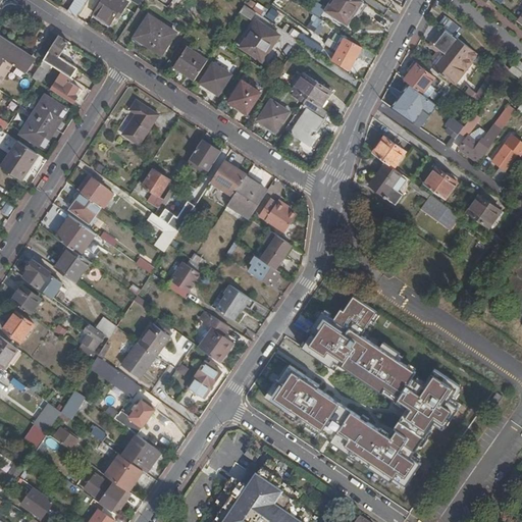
[(90,0),(77,0),(69,12),(77,18),(90,0)]
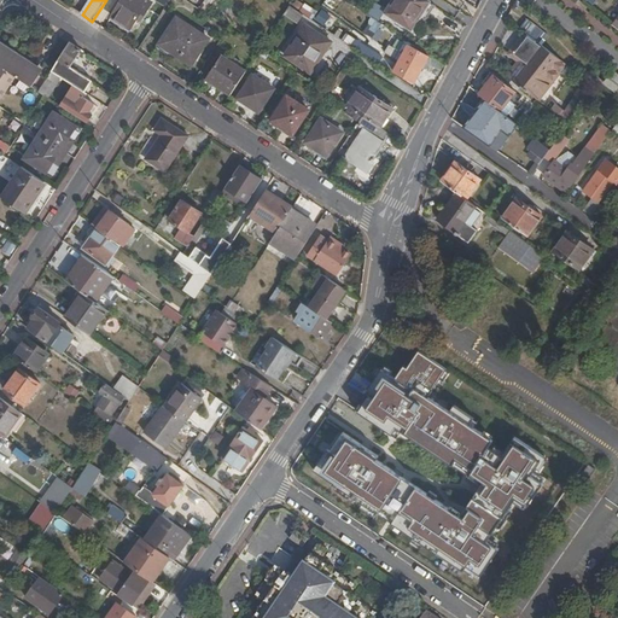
[(140,22),(152,4),(145,0),(123,0),(112,17),(132,29),(138,21),(140,22)]
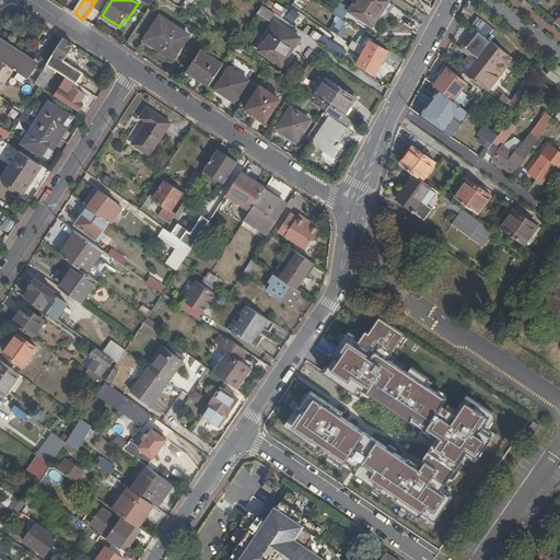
[(386,0),(359,0),(351,13),(373,27),(377,20),(384,24),(396,6),(386,0)]
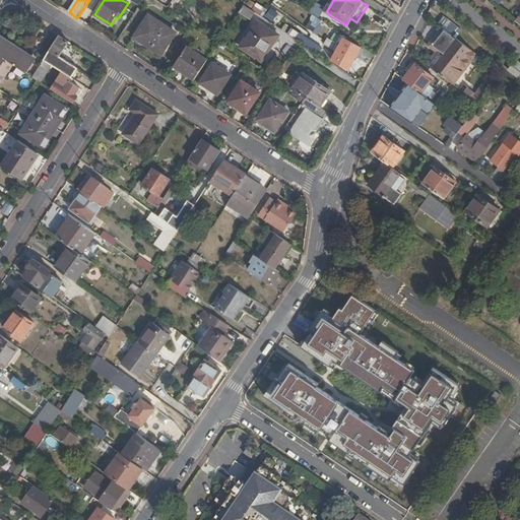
[(319,17),(325,9),(317,4),(312,12),(319,17)]
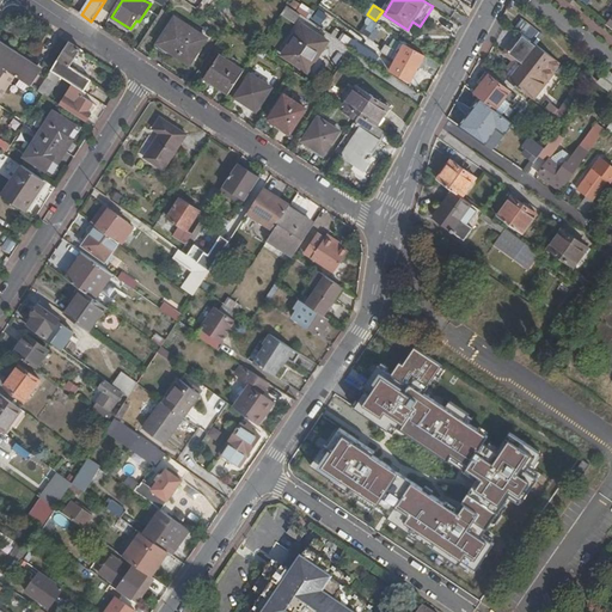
[(301,14),(288,6),(282,14),(295,24),(301,14)]
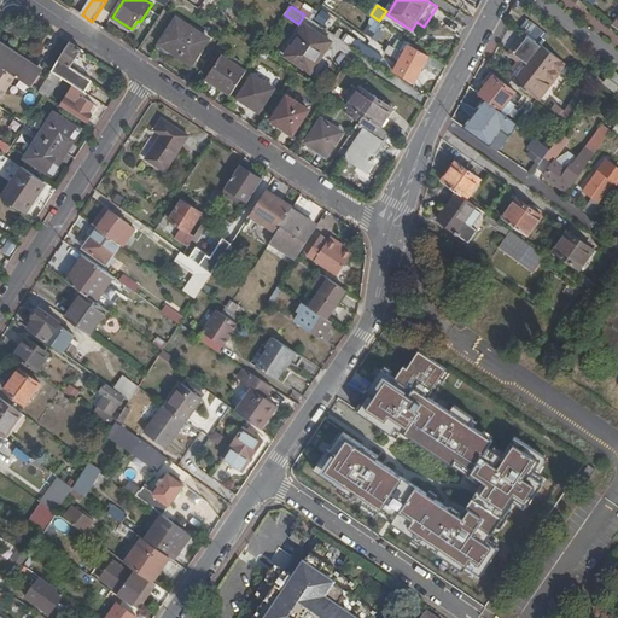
[(326,27),(333,16),(322,9),(315,21),(326,27)]
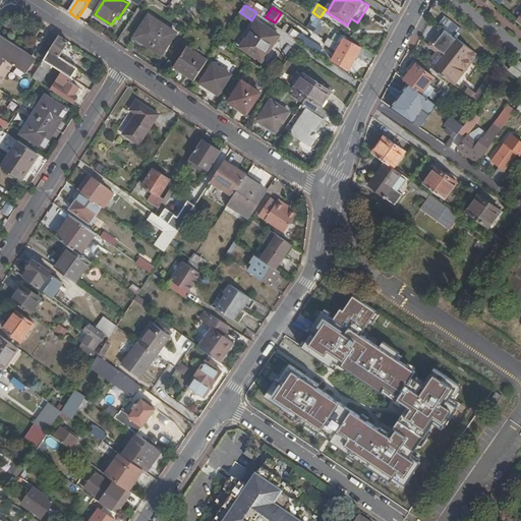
[(162,55),(175,35),(149,16),(133,40),(142,46),(145,43),(162,55)]
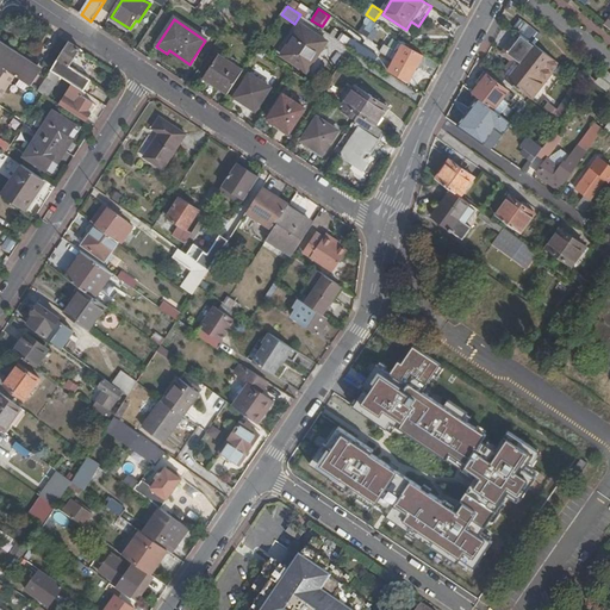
[(303,25),(284,55),(305,68),(319,49),(322,50),(328,42),(303,25)]
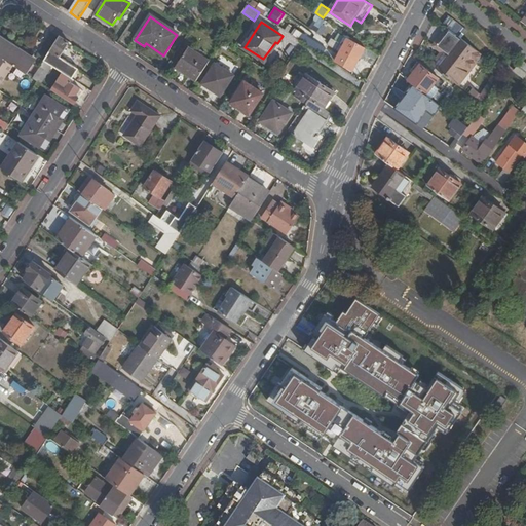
[(459,22),(453,27),(461,36),(467,32),(459,22)]
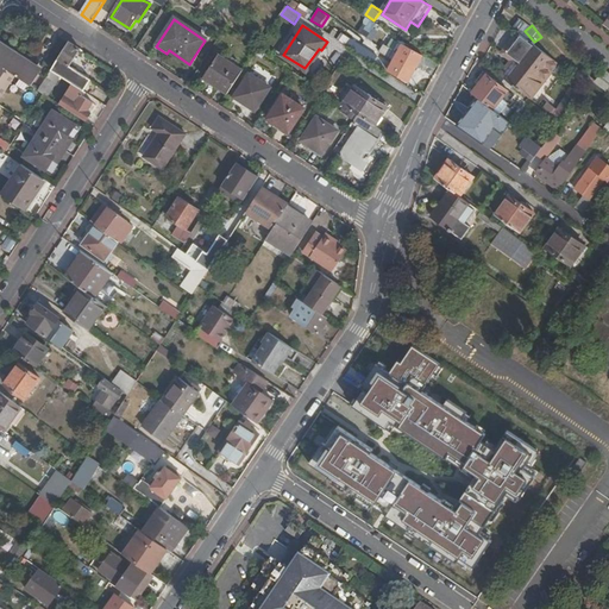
[(519,63),(522,66),(509,82),(532,100),(560,66),(523,37),(509,55),(519,63)]
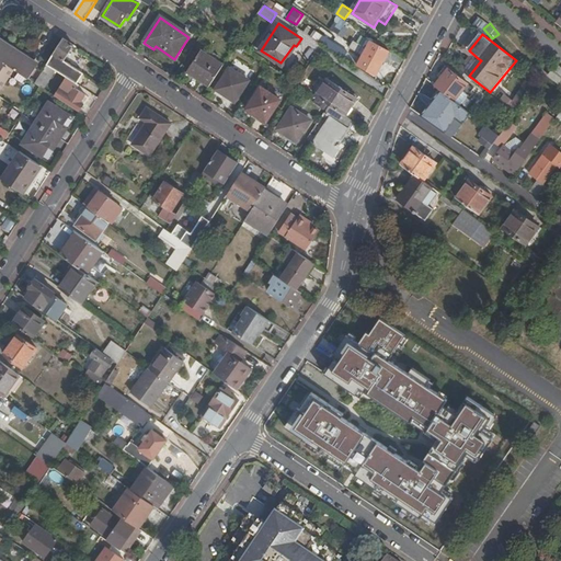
[(75,46),(63,38),(46,66),(56,72),(65,78),(76,86),(83,73),(64,61),(75,46)]
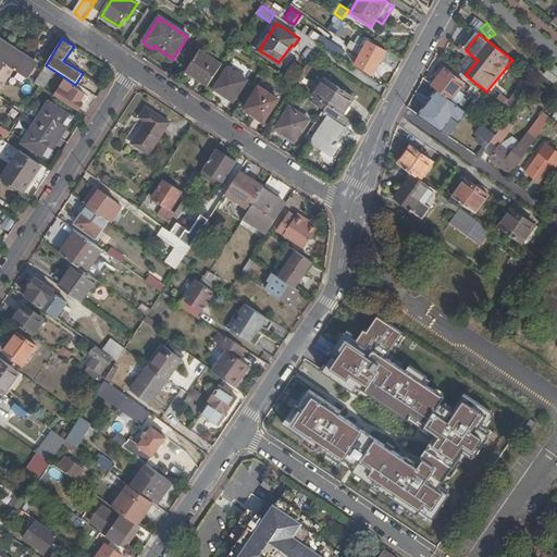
[(356,64),(374,75),(387,50),(370,38),(356,64)]
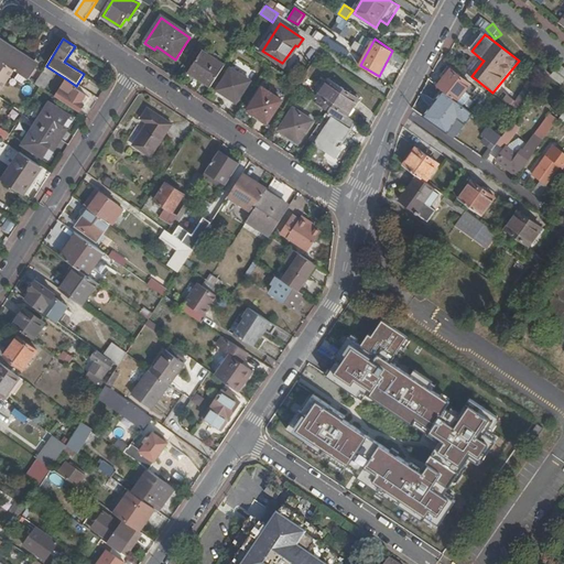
[(0,61),(14,71),(29,79),(38,65),(0,41),(0,61)]
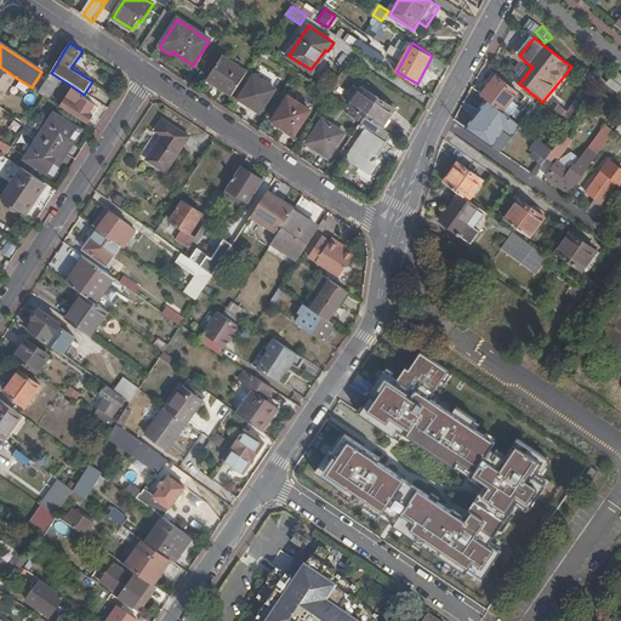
[(366,47),(363,52),(376,62),(380,57),(366,47)]
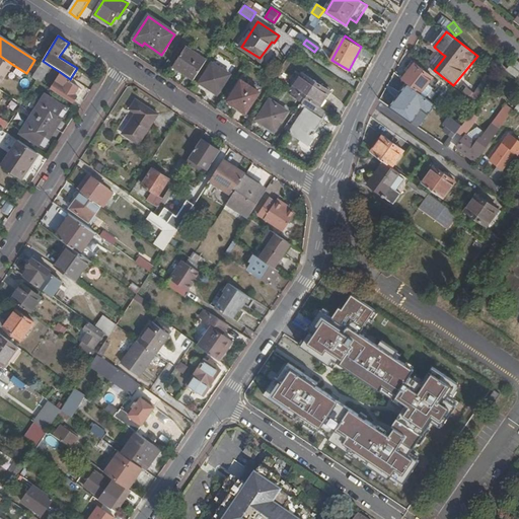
[(274,43),(272,42),(260,58),(265,62),(277,45),(274,43)]
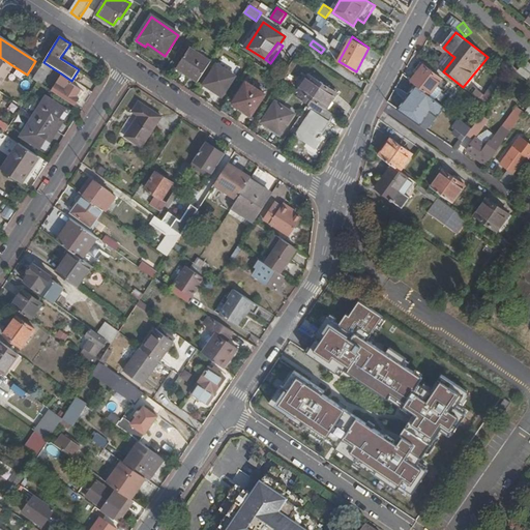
[(210,63),(190,50),(178,67),(193,78),(198,81),(210,63)]
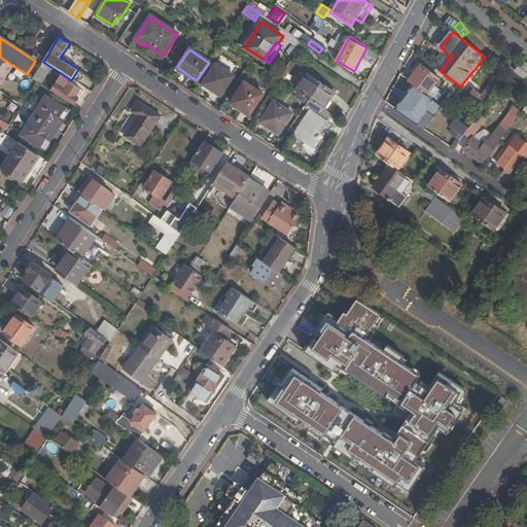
[(0,57),(0,83),(1,84),(13,66),(0,57)]
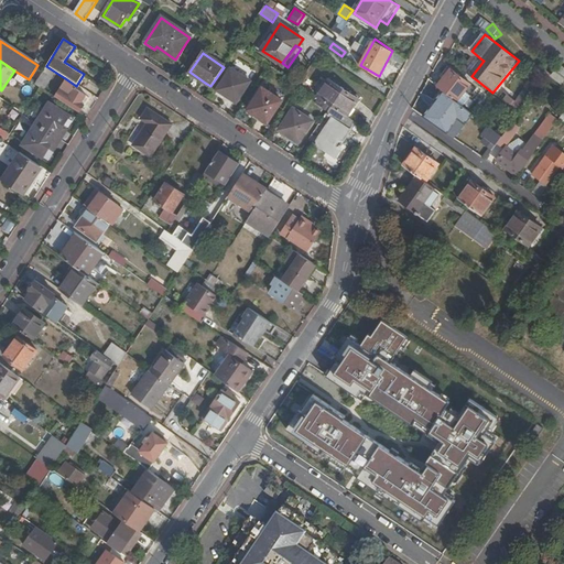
[(56,73),(46,66),(34,84),(38,86),(44,90),(56,73)]
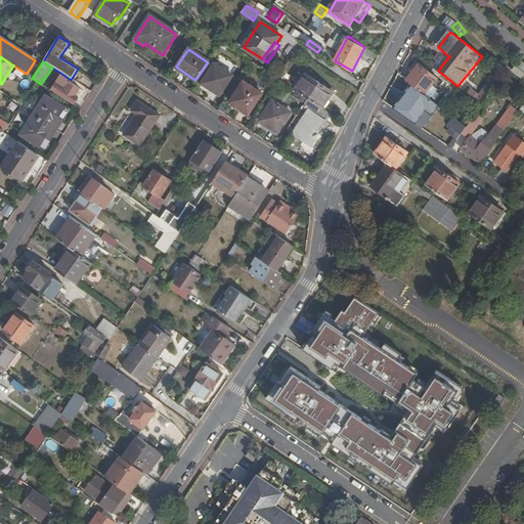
[(523,64),(520,61),(515,69),(523,76),(523,64)]
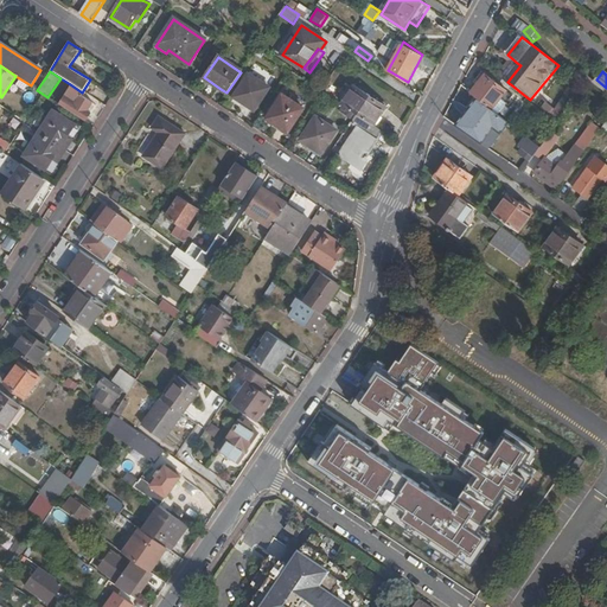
[(255,110),(269,88),(248,75),(234,96),(255,110)]
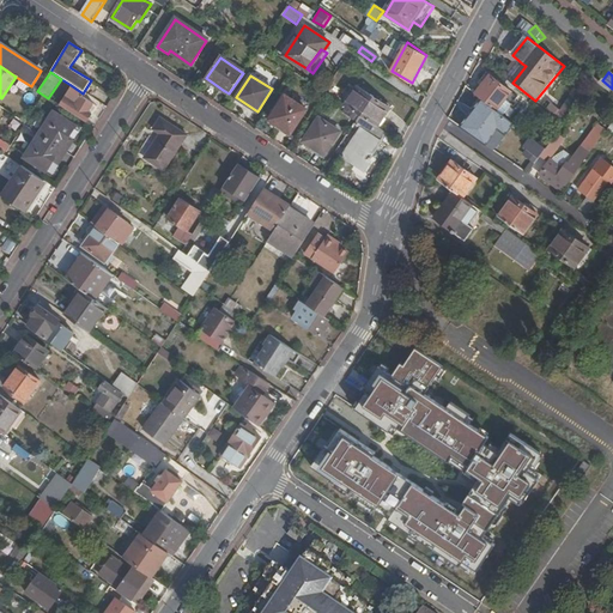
[(491,77),(477,96),(481,98),(505,117),(513,105),(508,102),(514,95),(491,77)]
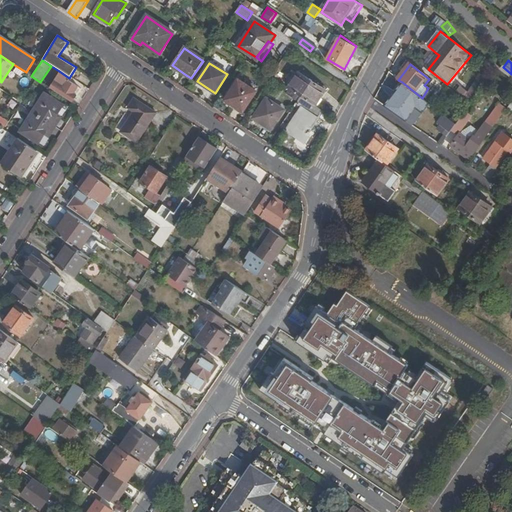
[(172,65),(170,68),(184,77),(186,75),(172,65)]
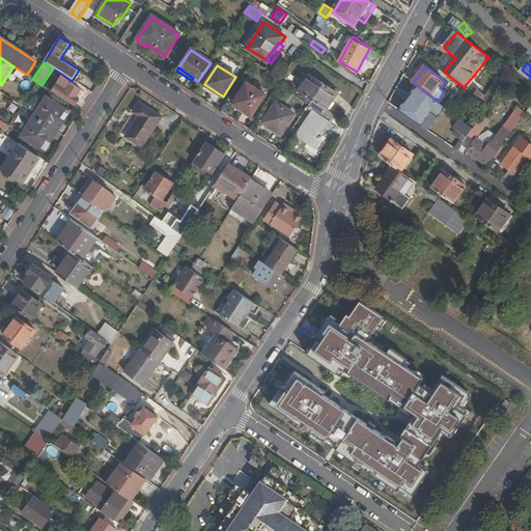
[(56,83),(61,86),(56,94),(74,106),(79,99),(76,98),(80,90),(70,83),(72,81),(61,74),(56,83)]
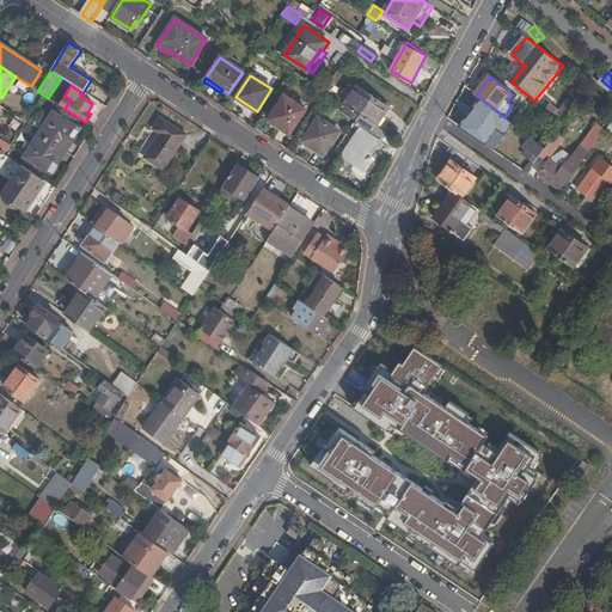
[(389,108),(356,86),(344,104),(360,115),(378,127),(389,108)]
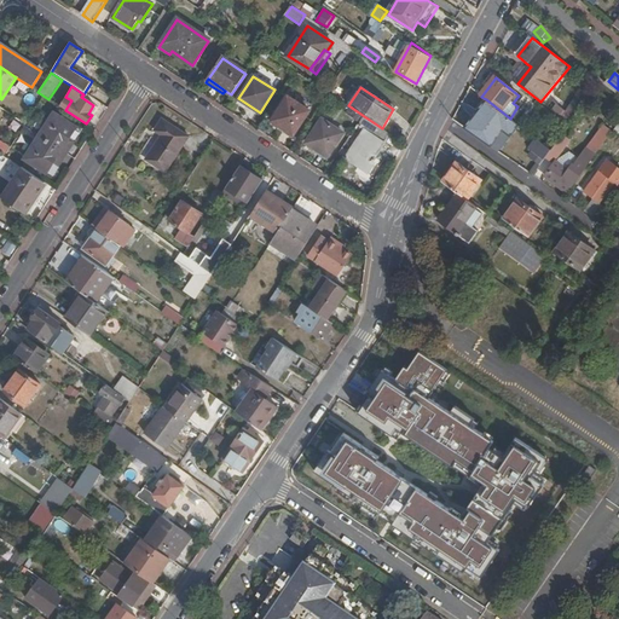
[(65,97),(59,106),(65,110),(71,100),(65,97)]
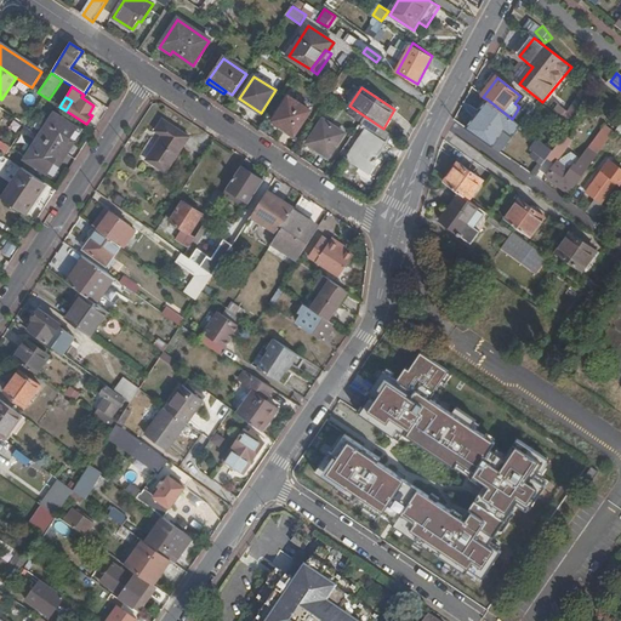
[(296,136),(311,113),(289,98),(274,121),(296,136)]
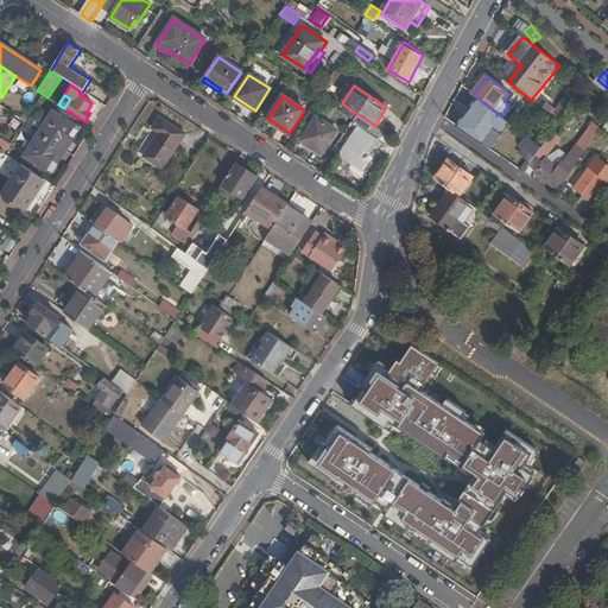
[(501,116),(477,97),(457,125),(483,144),(494,130),(501,134),(510,122),(501,116)]
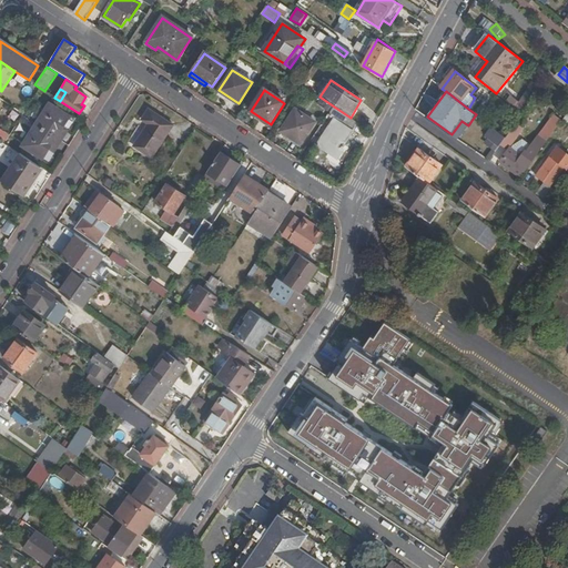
[(521,101),(515,109),(524,115),(529,108),(521,101)]
